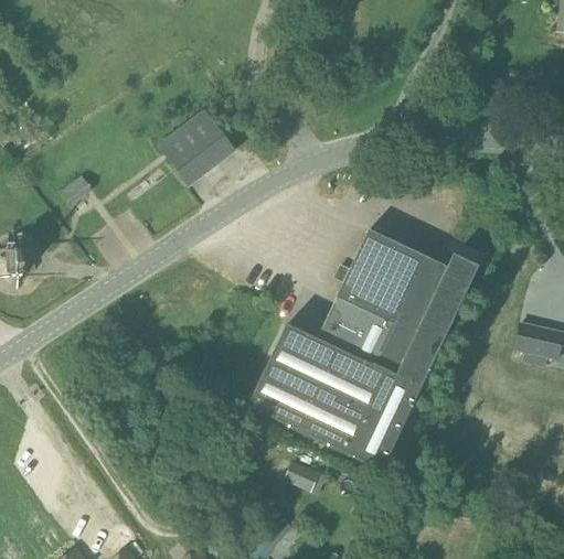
[(188,186),(236,149),(204,106),(156,142),(188,186)]
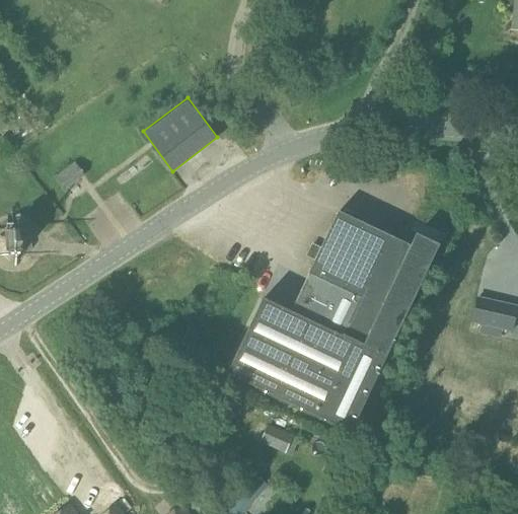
[(52,168),(64,189),(85,175),(74,155),(52,168)]
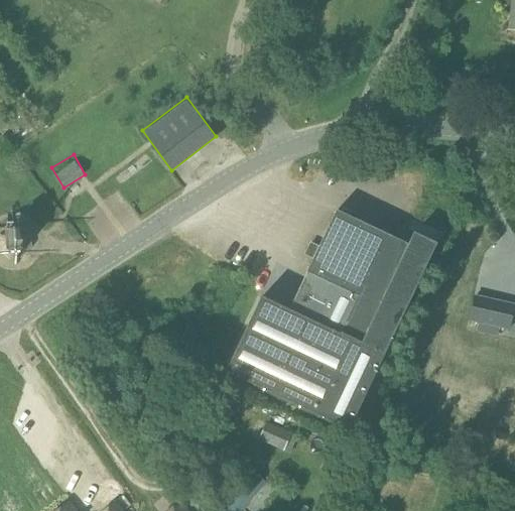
[(226,370),(349,427),(436,242),(413,231),(408,242),(337,208),(289,308),(261,295),(226,370)]
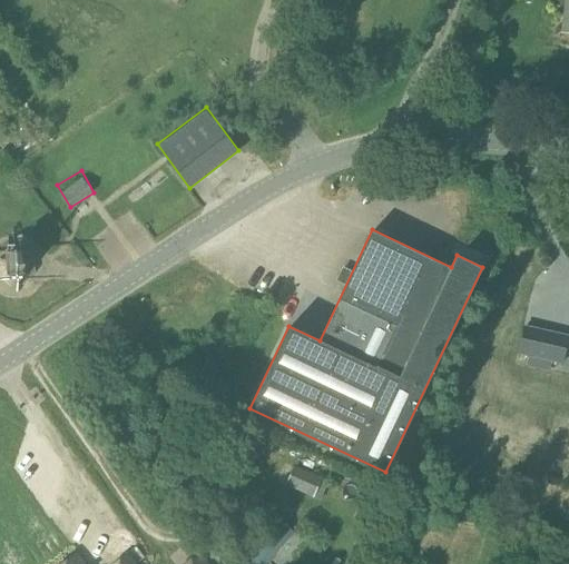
[(32,255),(22,246),(9,247),(0,257),(0,260),(1,271),(12,280),(26,279),(35,268),(32,255)]
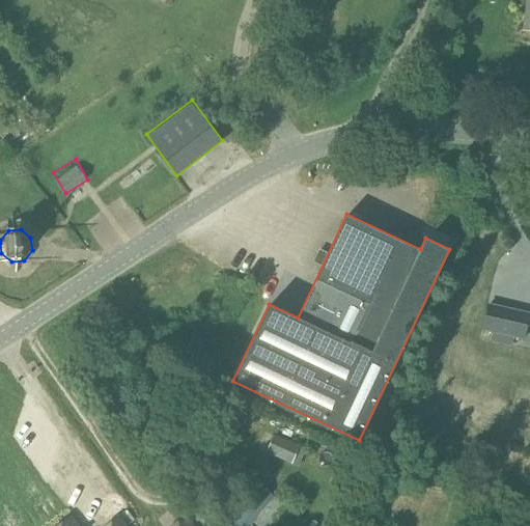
[(529,308),(487,300),(482,328),(493,330),(491,338),(502,341),(503,332),(524,336),(529,308)]
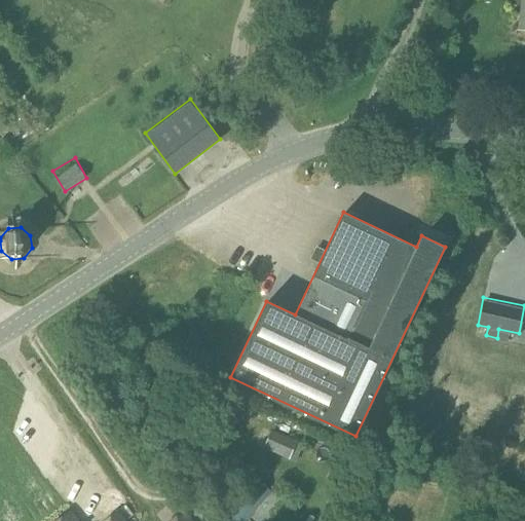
[(251,472),(224,508),(241,520),(253,520),(263,509),(258,506),(271,487),(251,472)]
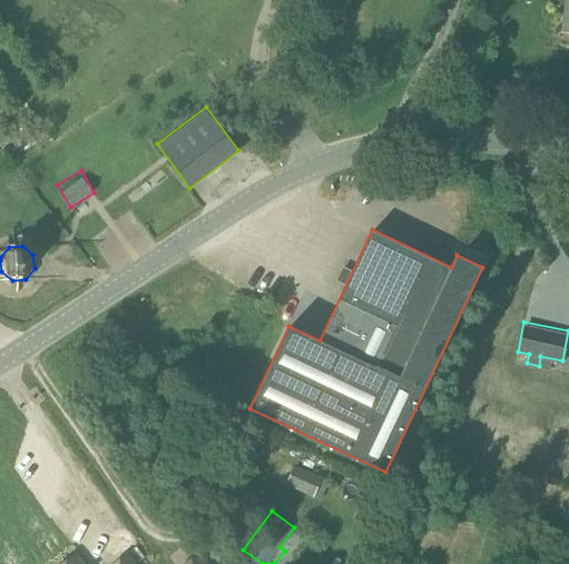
[(136,563),(128,553),(115,563),(136,563)]
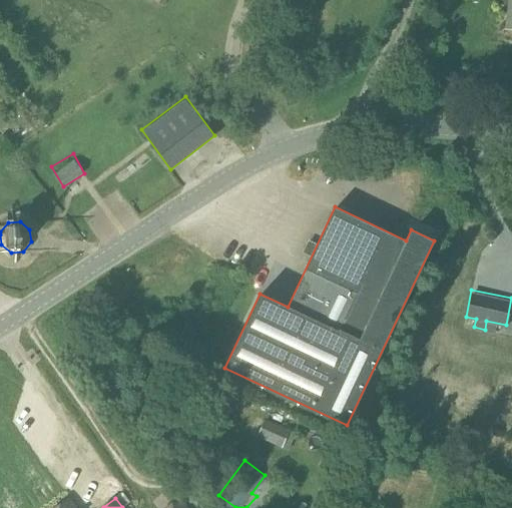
[(75,507),(68,499),(56,507),(75,507)]
